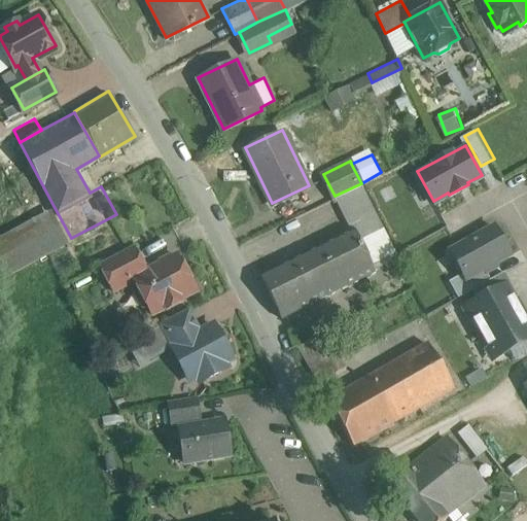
[(361,183),(335,196),(350,228),(353,227),(377,214),(361,183)]
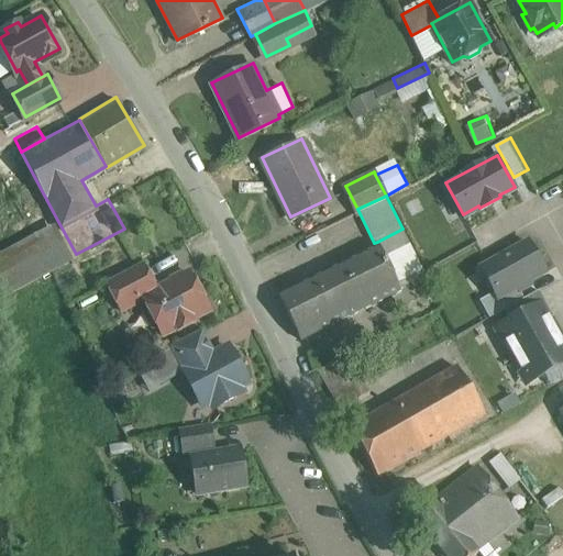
[(0,295),(76,254),(57,220),(0,249),(0,295)]
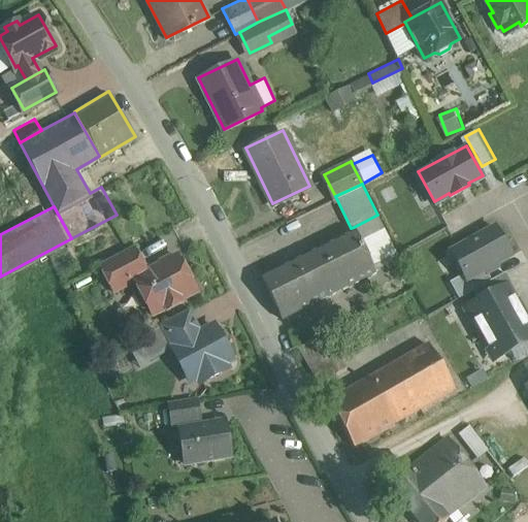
[(377,215),(354,227),(368,255),(392,242),(377,215)]
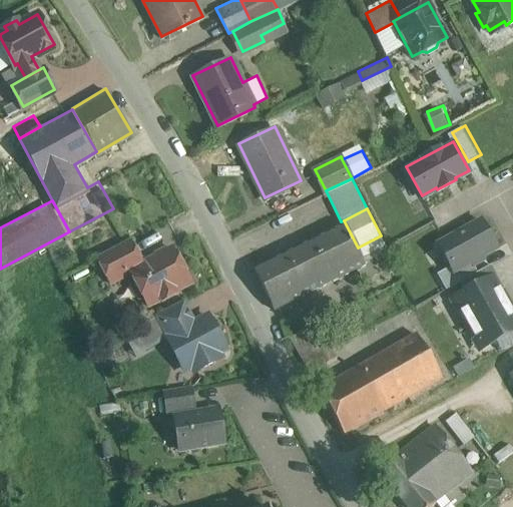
[(436,241),(453,273),(498,248),(481,217),(436,241)]
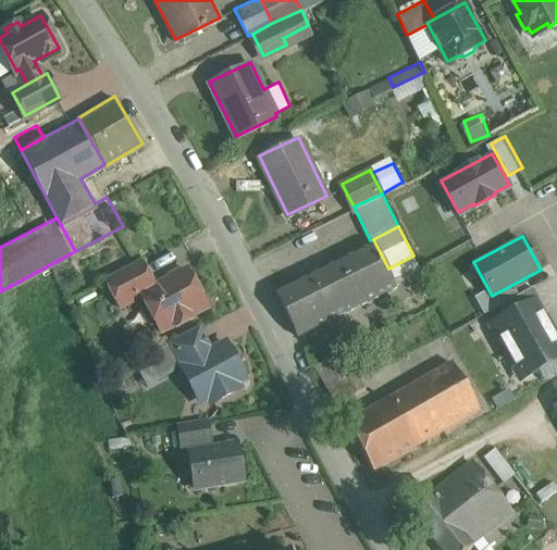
[(370,240),(274,288),(298,334),(396,285),(388,269),(373,239),(370,240)]
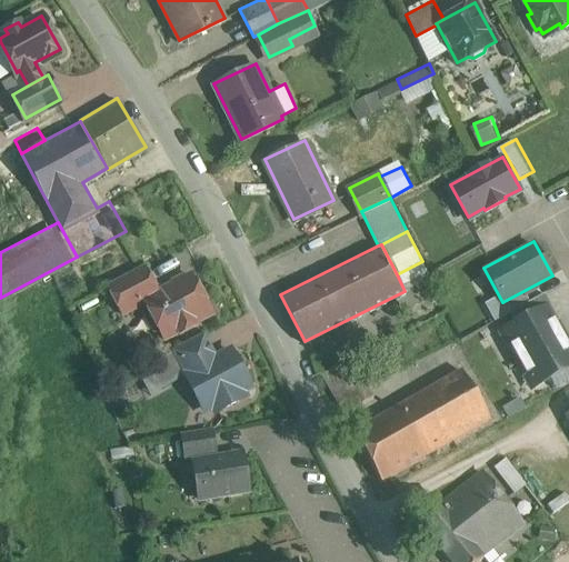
[(143,264),(108,284),(123,312),(145,301),(143,299),(158,291),(143,264)]
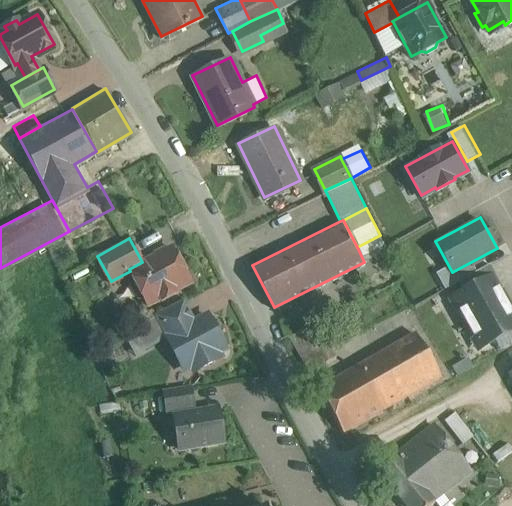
[(142,262),(129,269),(130,271),(147,302),(160,296),(162,298),(176,290),(175,288),(190,280),(172,246),(142,262)]
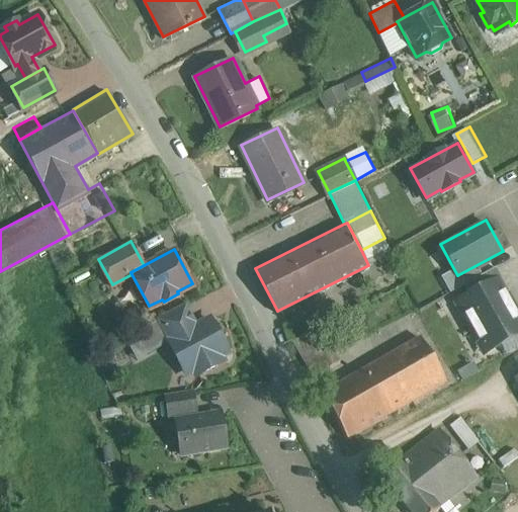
[(512,305),(498,279),(459,301),(473,326),(512,305)]
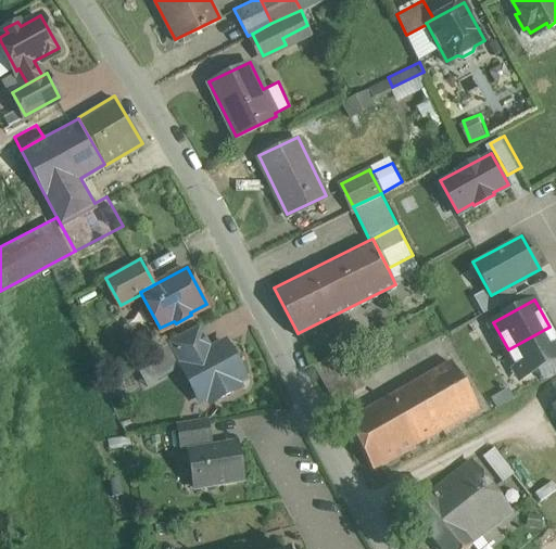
[(199,326),(171,341),(172,342),(184,364),(211,348),(199,326)]
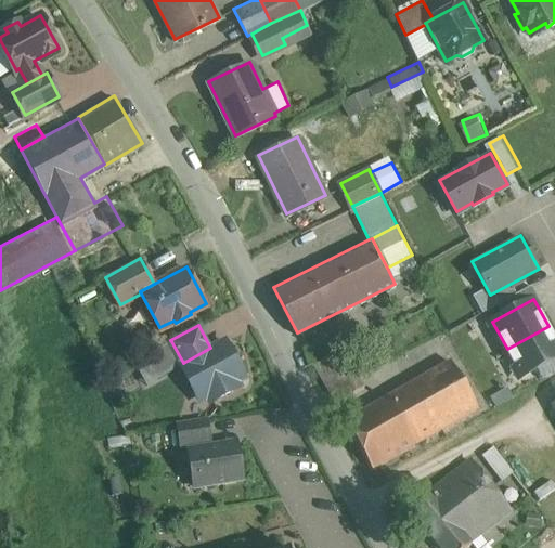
[(554,356),(554,338),(549,326),(507,349),(521,375),(554,356)]
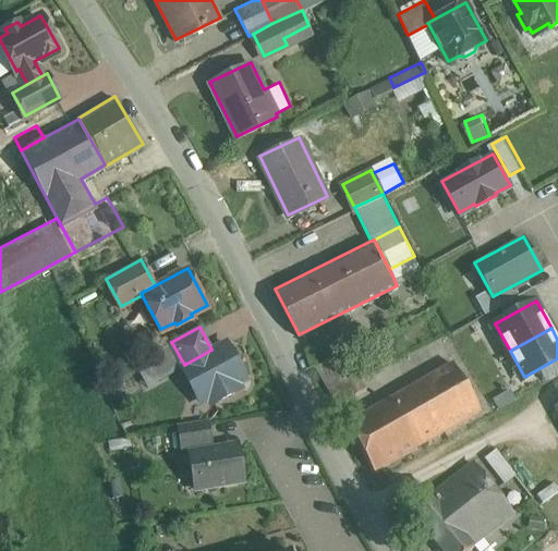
[(184,365),(182,366),(196,392),(208,395),(215,392),(218,399),(234,390),(230,383),(245,376),(227,342),(211,350),(184,365)]
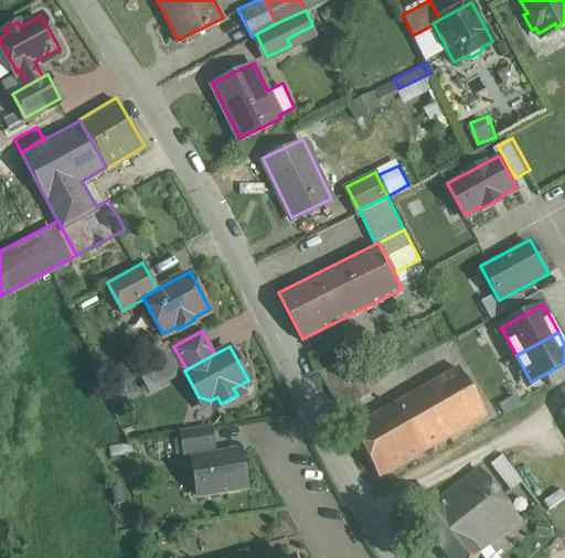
[(166,381),(184,371),(187,369),(174,347),(155,358),(166,381)]
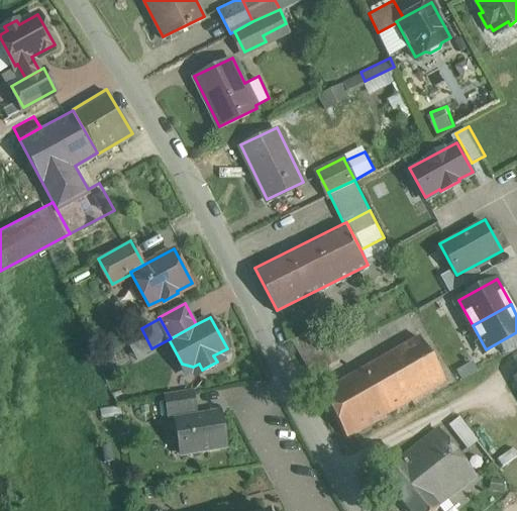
[(319,324),(292,338),(312,375),(339,360),(319,324)]
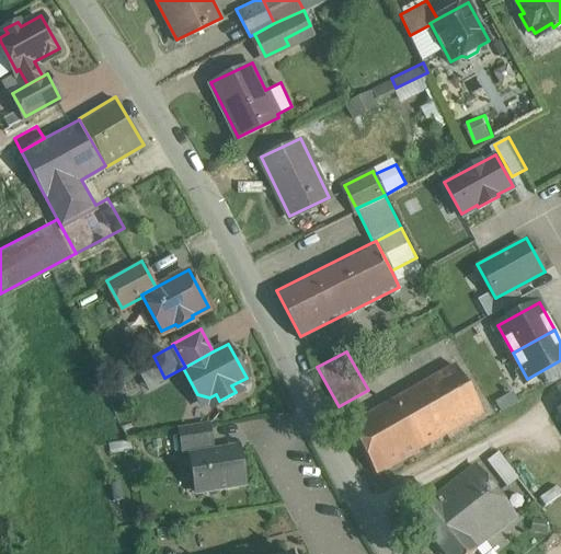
[(455,362),(392,399),(420,447),(483,411),(482,410),(455,362)]
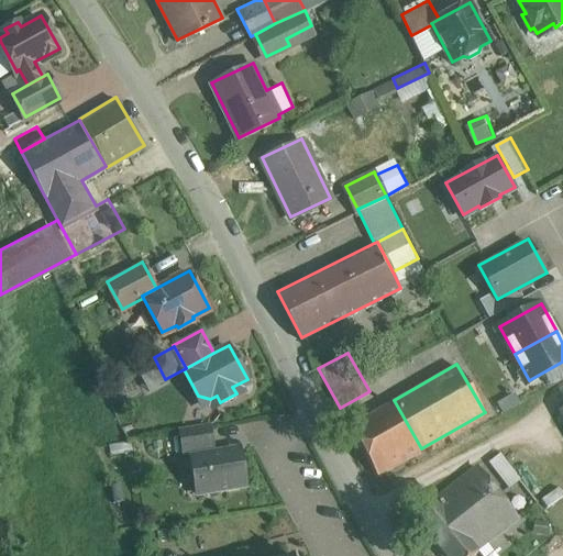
[(394,400),(350,424),(377,474),(421,448),(394,400)]
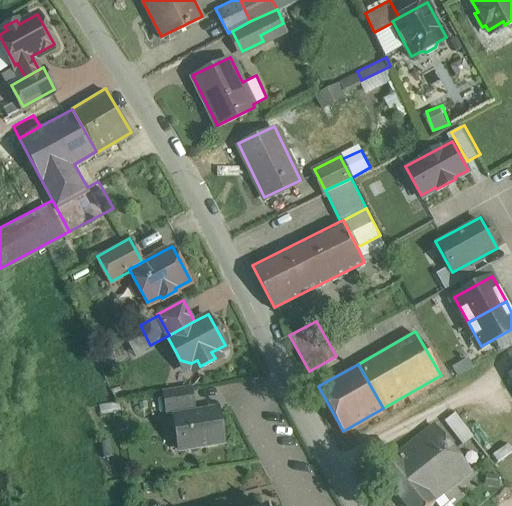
[(191,386),(164,390),(167,410),(194,405),(191,386)]
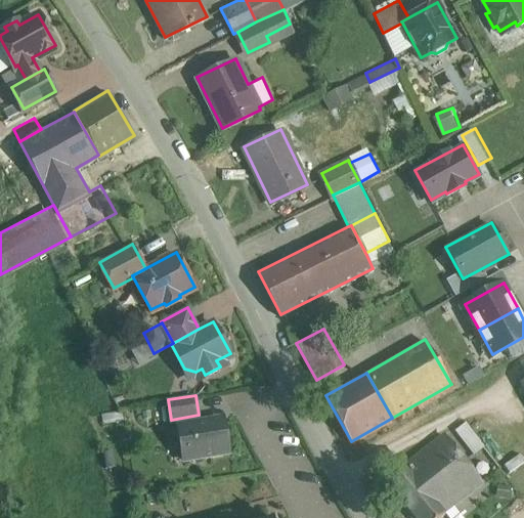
[(222,417),(178,424),(184,458),(228,450),(222,417)]
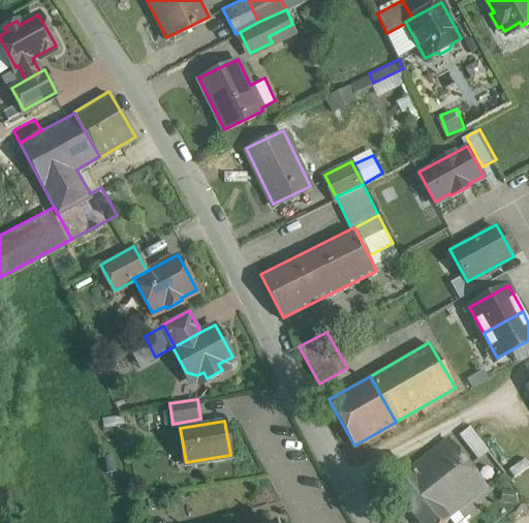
[(484,484),(448,439),(410,468),(446,513),(484,484)]
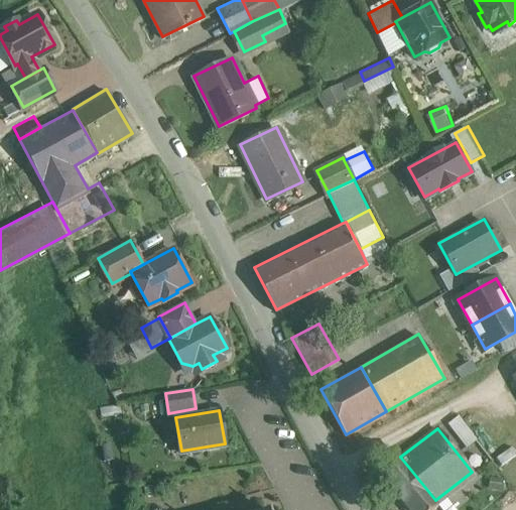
[(400,457),(395,451),(375,467),(410,509),(429,509),(438,503),(435,500),(400,457)]
